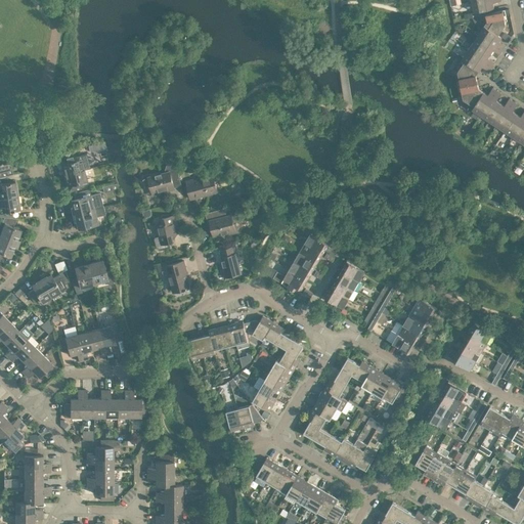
[(474,11),(494,7),(493,2),(501,1),(500,0),(479,0),(468,2),(469,3),(472,3),(474,11)]
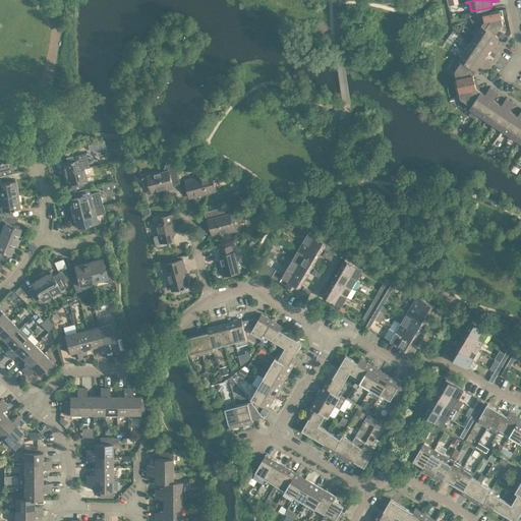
[(503,24),(501,10),(481,13),(482,17),(484,16),(484,20),(503,24)]
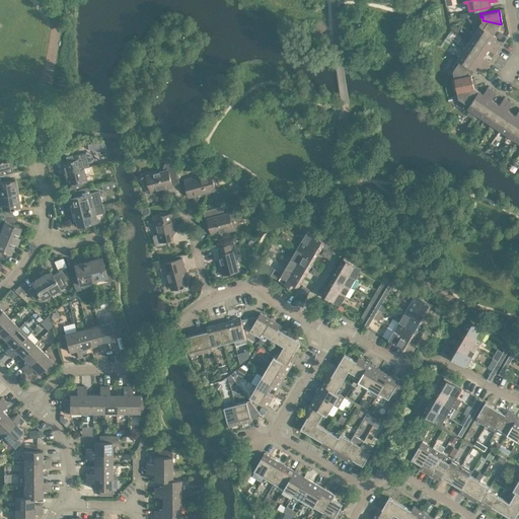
[(501,31),(498,29),(501,24),(483,20),(479,25),(497,36),(501,31)]
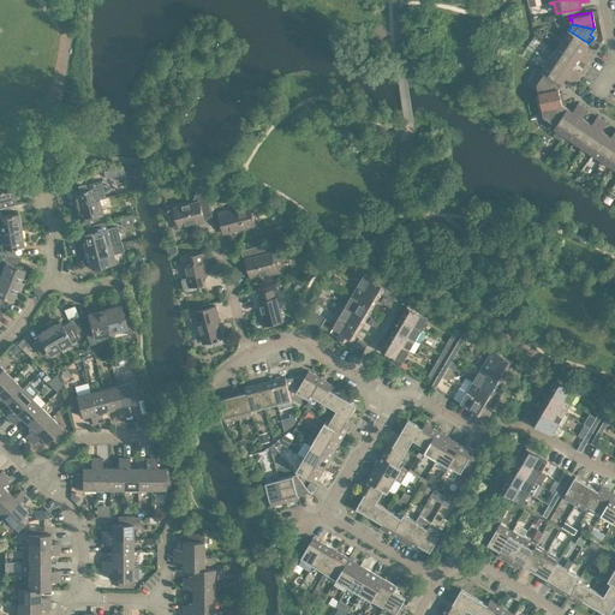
[(593,54),(585,48),(589,43),(568,30),(562,39),(559,36),(557,37),(590,59),(593,54)]
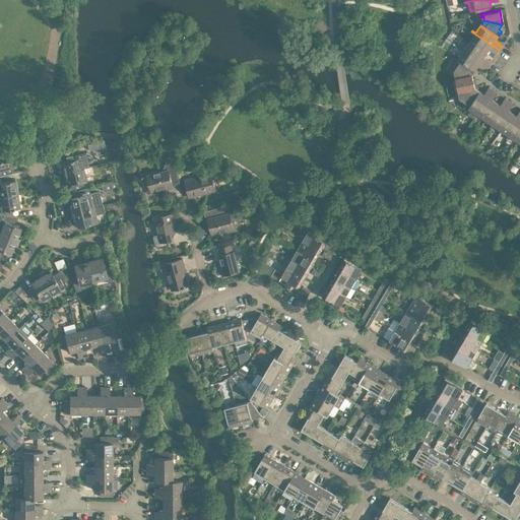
[(490,49),(497,54),(499,50),(471,31),(471,33),(474,35),(469,42),(486,53),(490,49)]
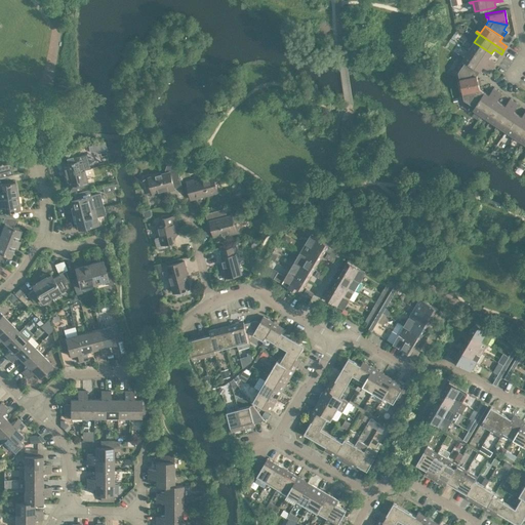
[(495,63),(489,57),(491,53),(474,42),(470,49),(466,47),(466,48),(493,67),(495,63)]
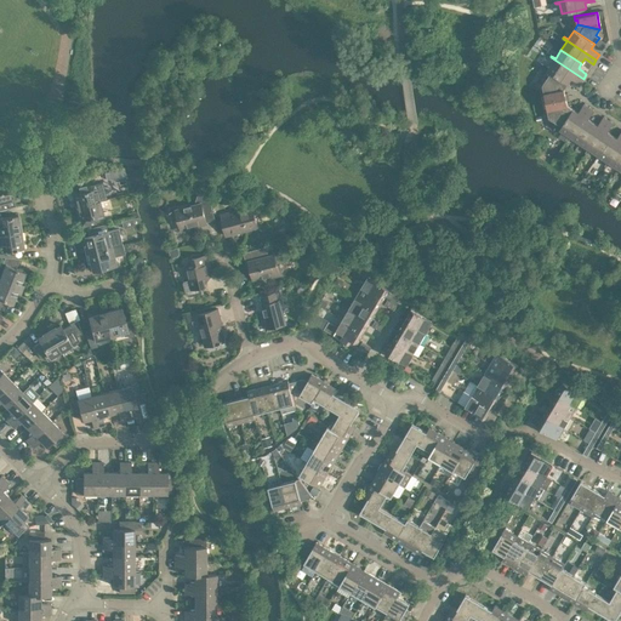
[(571,78),(580,84),(584,79),(551,57),(550,58),(553,61),(548,69),(569,83),(571,78)]
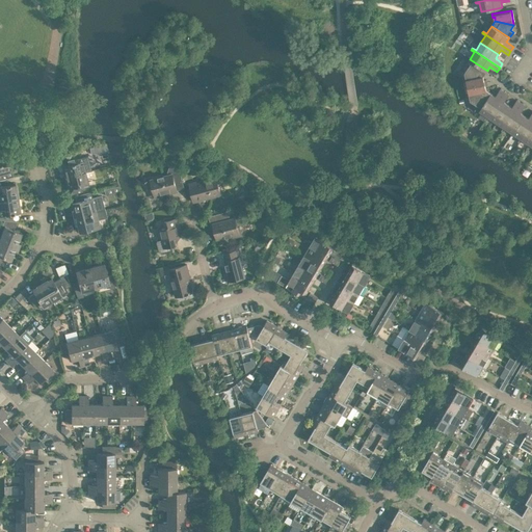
[(486,89),(485,86),(487,85),(486,79),(484,80),(483,76),(487,71),(470,59),(466,64),(469,67),(464,73),(471,101),(476,104),(475,107),(480,111),(491,94),(486,89)]
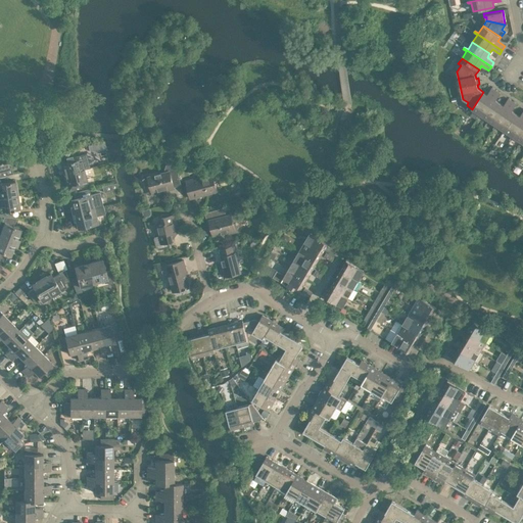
[(492,88),(487,94),(483,92),(472,109),(479,114),(477,116),(478,117),(496,90),(492,88)]
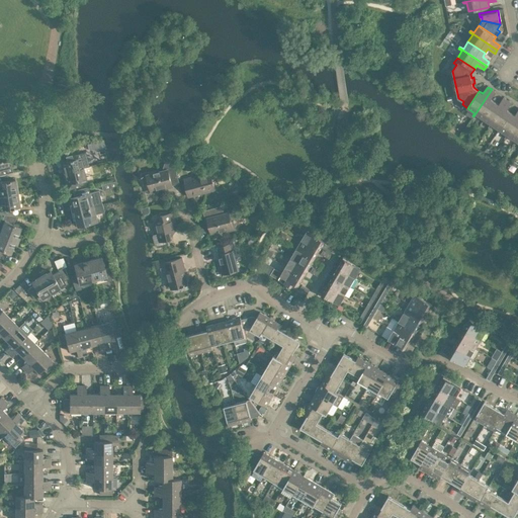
[(491,99),(496,92),(492,89),(473,116),(475,116),(477,114),(484,118),(495,101),(491,99)]
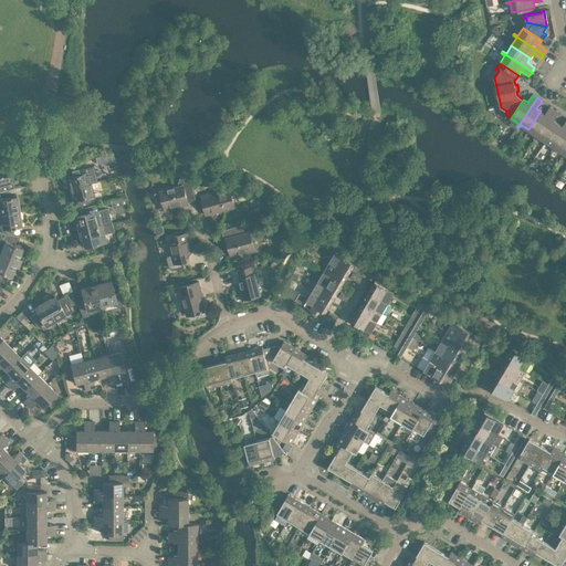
[(551,106),(545,114),(541,111),(528,129),(536,135),(534,138),(535,138),(555,109),(551,106)]
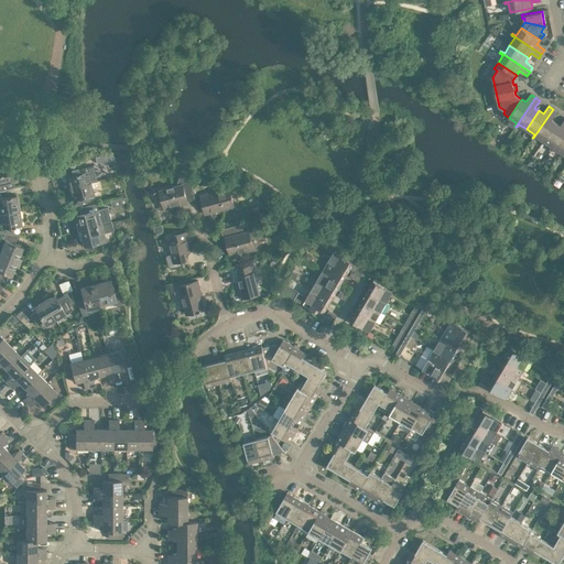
[(552,119),(557,112),(553,109),(533,138),(534,139),(537,136),(544,141),(556,122),(552,119)]
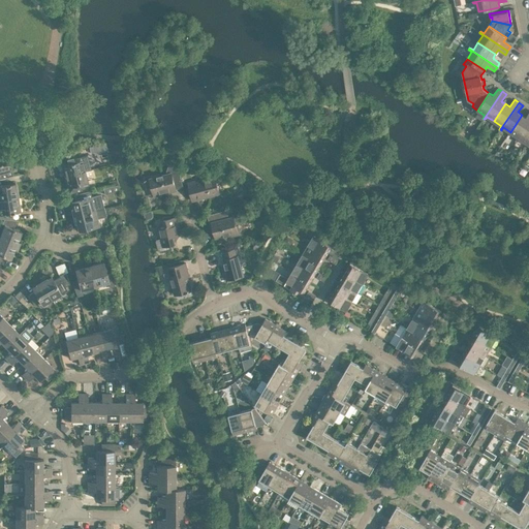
[(528,113),(526,118),(522,115),(510,132),(518,137),(516,139),(517,141),(528,121),(528,113)]
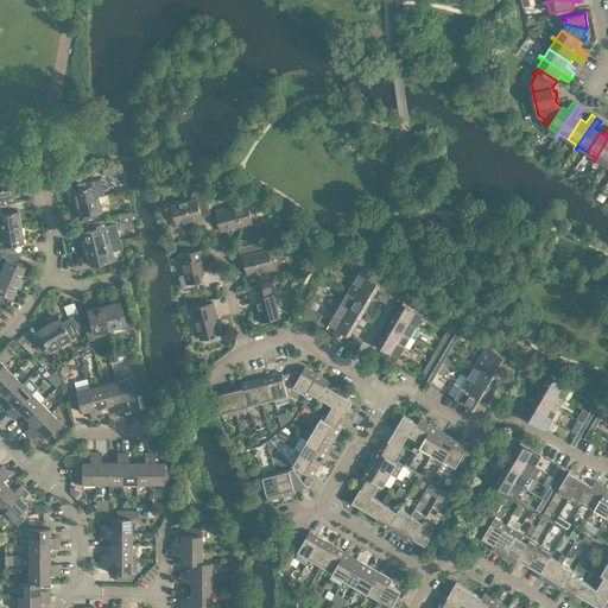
[(607,139),(594,162),(595,162),(597,159),(606,165),(607,159),(607,139)]
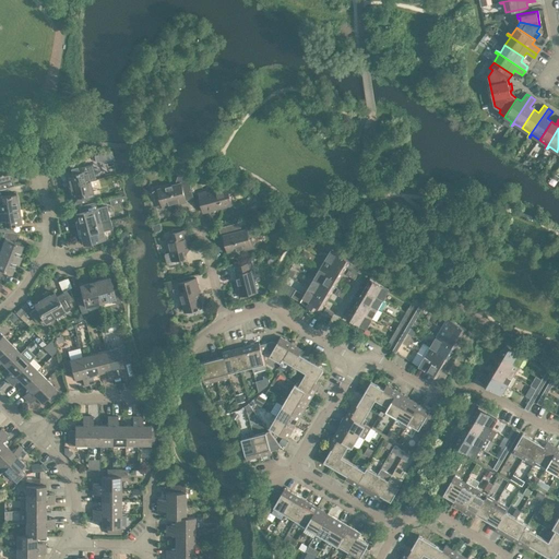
[(93,164),(79,168),(78,165),(64,168),(69,187),(91,180),(96,179),(93,164)]
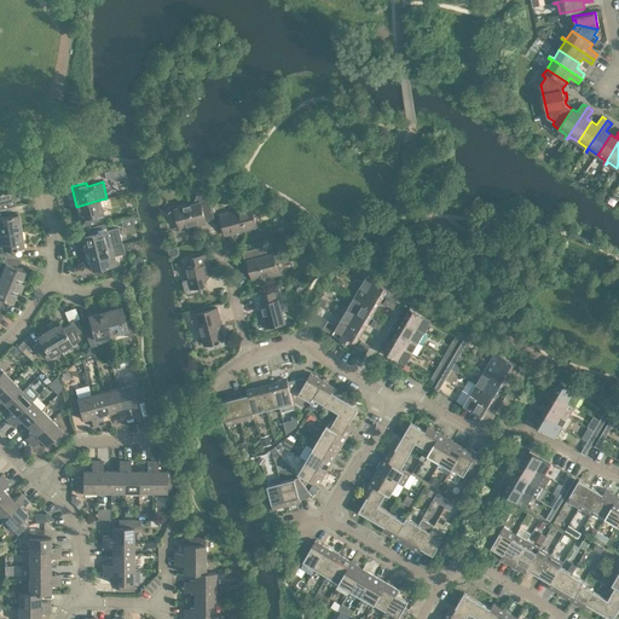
[(5,208),(15,206),(11,192),(12,192),(10,183),(0,184),(0,209),(5,208)]
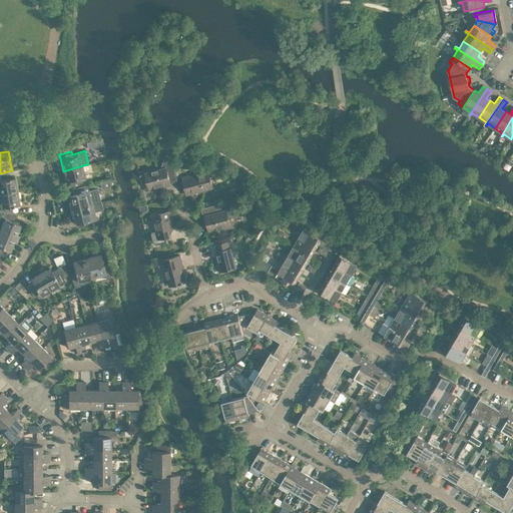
[(145,173),(147,182),(145,182),(147,189),(149,190),(156,188),(155,186),(177,181),(171,159),(164,161),(166,167),(145,173)]
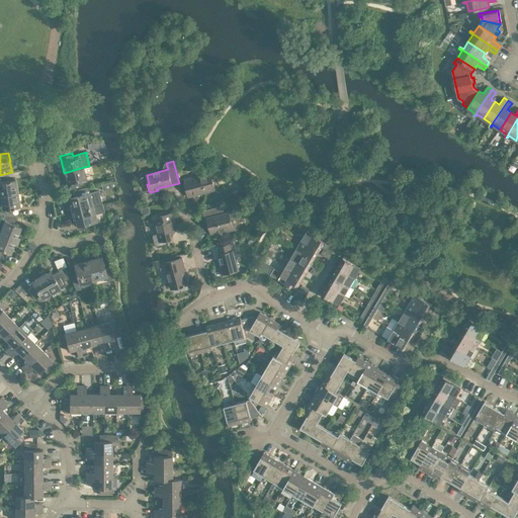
[(68,189),(80,186),(80,183),(87,181),(84,167),(64,173),(68,189)]
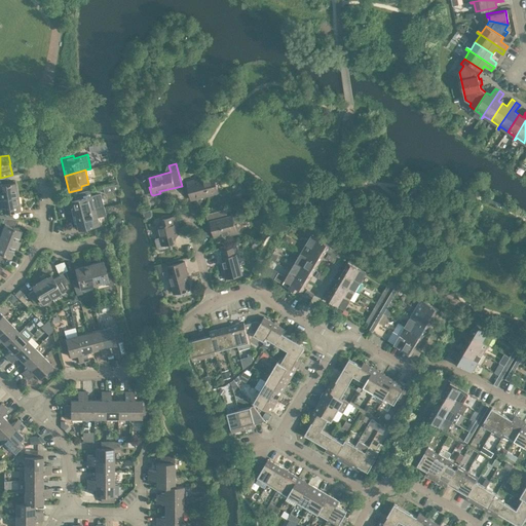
[(0,198),(17,195),(15,182),(5,183),(4,177),(0,178),(0,198)]
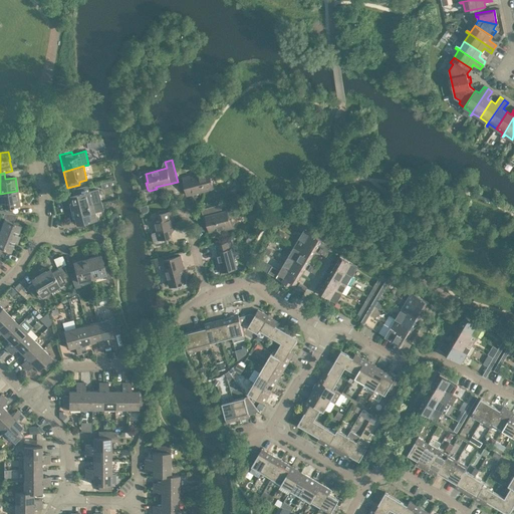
[(183,177),(187,194),(188,194),(188,192),(193,191),(194,193),(214,188),(210,173),(191,177),(190,176),(183,177)]
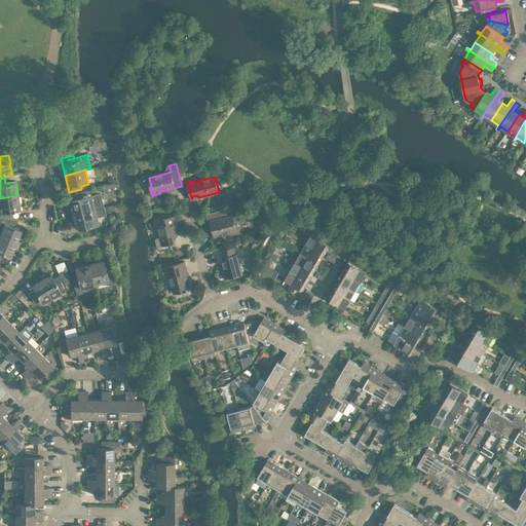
[(91,196),(89,190),(77,193),(78,199),(71,201),(75,215),(104,208),(101,193),(91,196)]
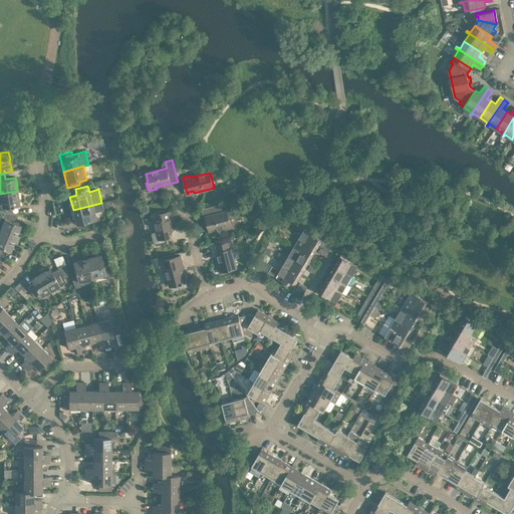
[(0,212),(4,213),(10,213),(9,207),(19,205),(17,191),(0,194),(0,212)]
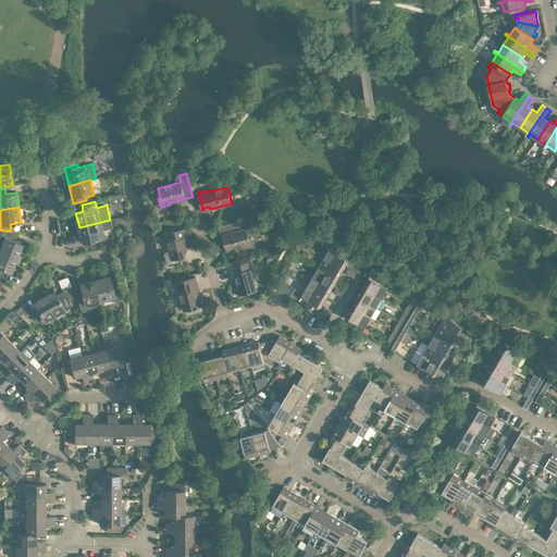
[(83,243),(104,237),(102,231),(112,227),(110,220),(79,227),(83,243)]
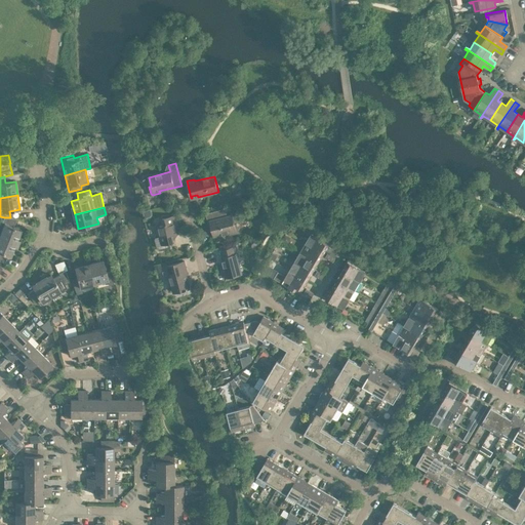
[(237,224),(235,225),(232,214),(227,216),(225,209),(208,213),(214,236),(230,232),(230,234),(238,233),(238,231),(237,224)]
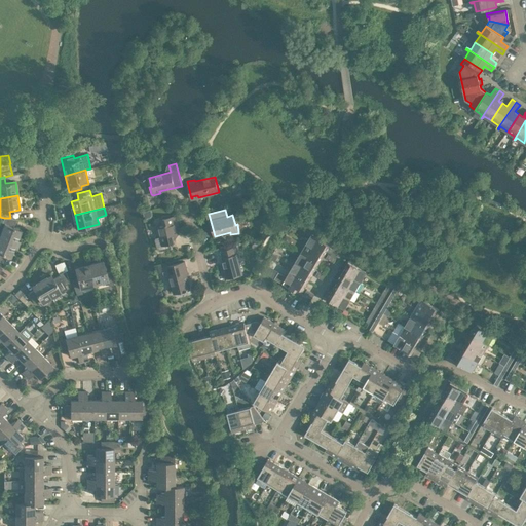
[(179,234),(175,216),(162,219),(163,225),(157,227),(160,236),(157,237),(156,238),(158,248),(163,250),(173,248),(172,242),(175,241),(174,235),(179,234)]
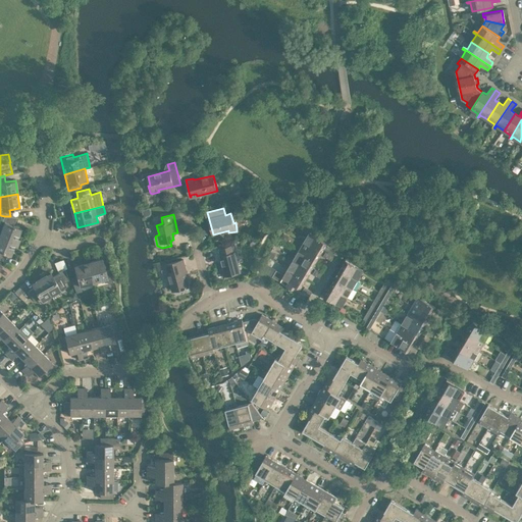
[(108,218),(110,225),(121,222),(119,215),(108,218)]
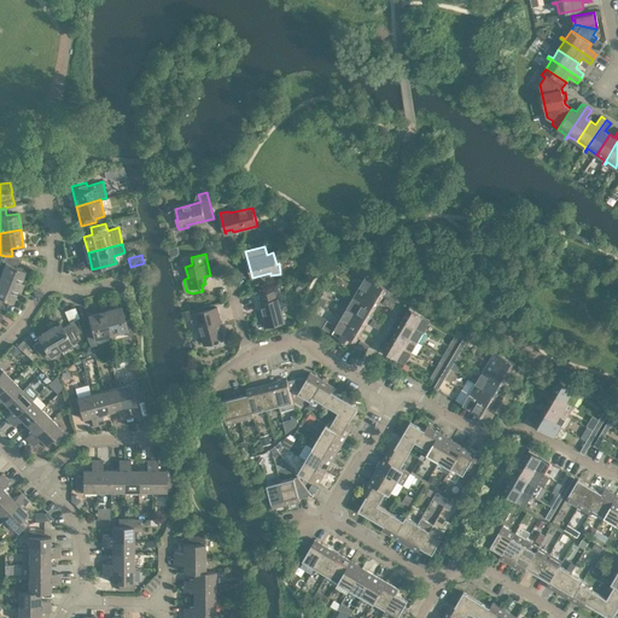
[(5,256),(3,262),(6,263),(0,277),(0,278),(22,287),(24,283),(21,281),(25,270),(16,267),(21,257),(12,256),(5,256)]
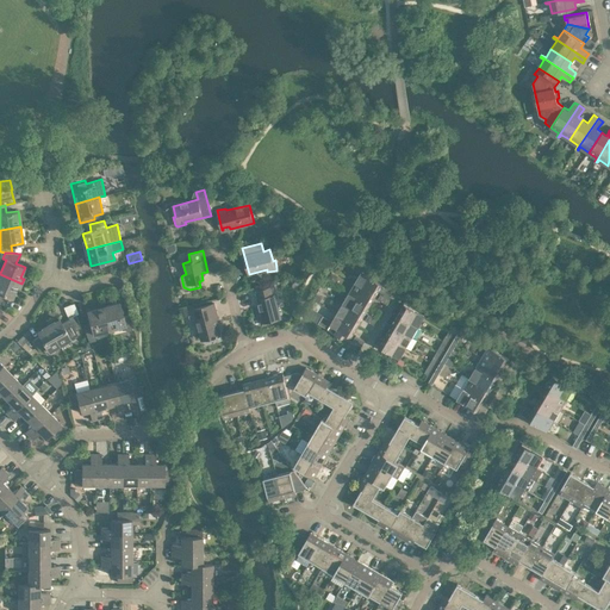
[(331,272),(328,279),(335,284),(338,277),(331,272)]
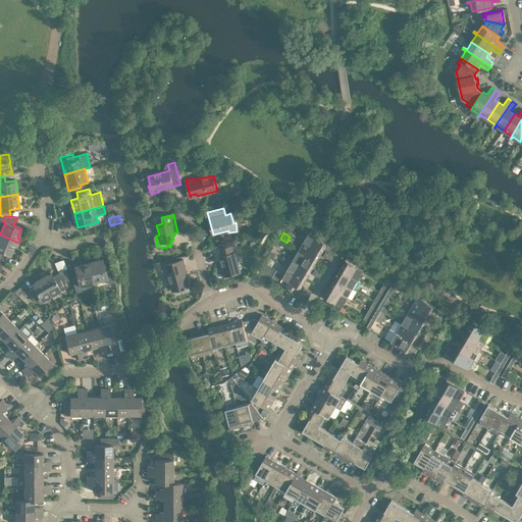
[(327,243),(310,232),(304,242),(322,252),(327,243)]
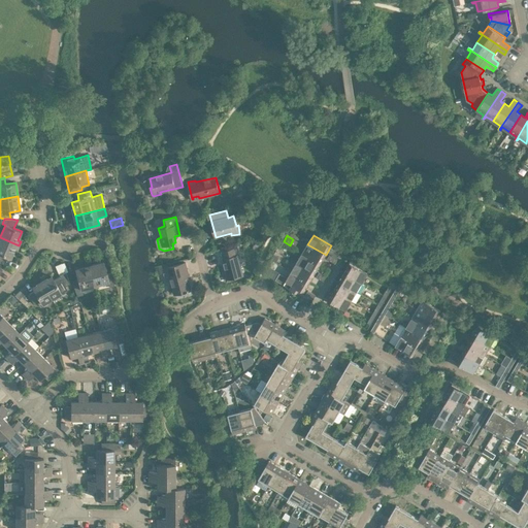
[(0,262),(3,255),(11,258),(14,249),(18,250),(19,245),(0,237),(0,262)]
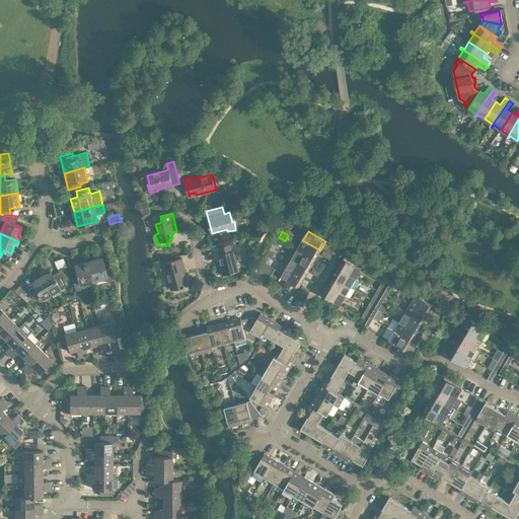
[(320,250),(302,240),(297,249),(315,260),(320,250)]
